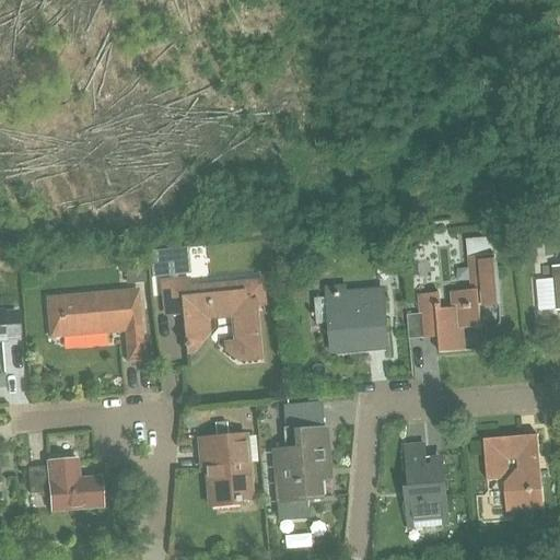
[(471,238),(473,257),(475,291),(454,292),(455,308),(440,310),(439,293),(418,294),(421,339),(439,338),(440,353),(461,351),(459,329),(480,328),(479,306),(499,305),(496,255),(494,255),(493,237),(471,238)]
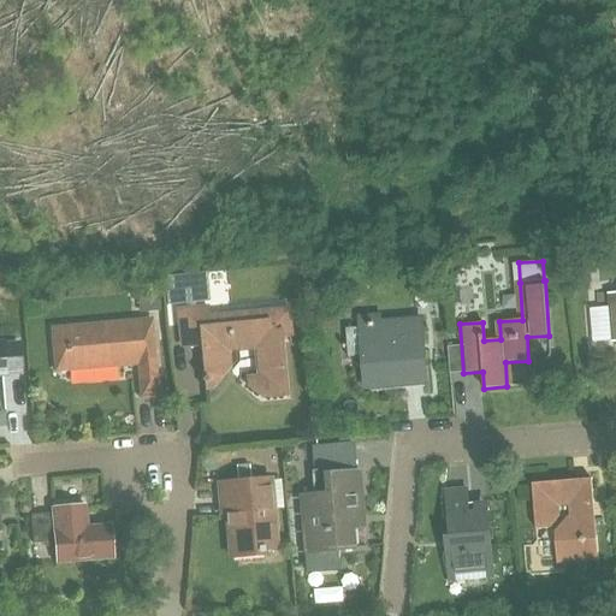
[(206,272),(165,276),(167,306),(208,302),(206,272)]
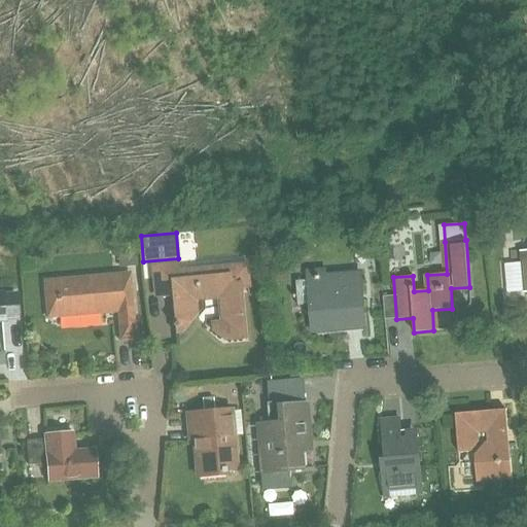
[(522,262),(504,264),(507,294),(526,292),(526,250),(521,251),(522,262)]
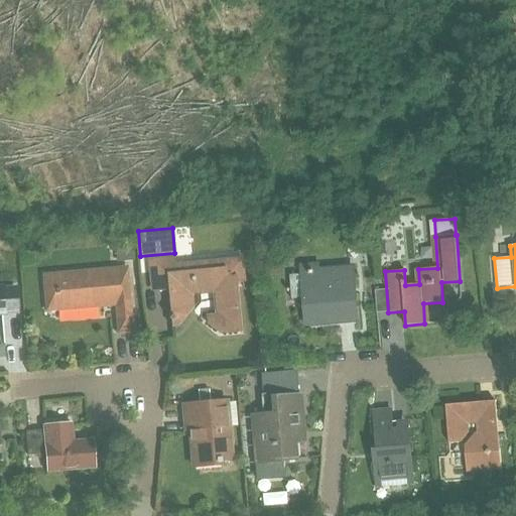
[(165,274),(167,291),(170,328),(175,327),(194,306),(192,291),(216,289),(219,315),(206,316),(207,324),(218,335),(239,333),(234,283),(242,282),(240,259),(173,266),(173,258),(148,260),(149,272),(161,271),(165,274)]
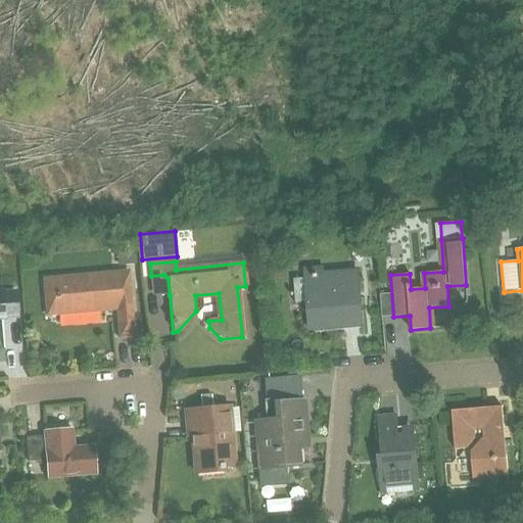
[(293,290),(291,290),(291,294),(294,293),(295,304),(307,302),(310,329),(332,327),(332,326),(362,325),(358,271),(323,274),(322,270),(324,270),(323,269),(304,270),(305,278),(293,279),(293,290)]
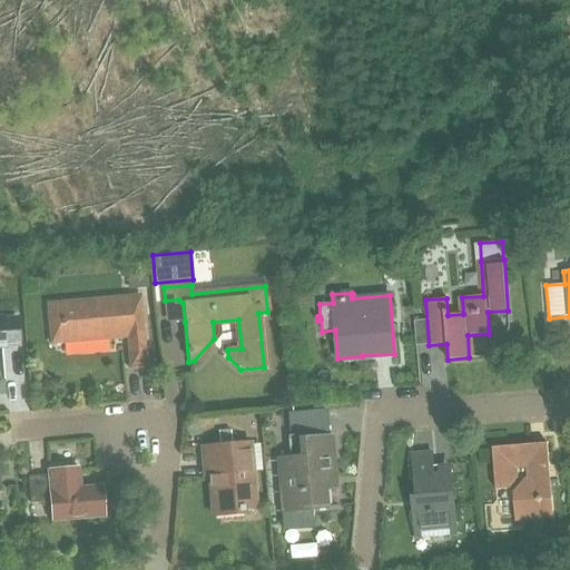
[(58,303),(46,304),(49,344),(61,344),(128,338),(130,369),(147,367),(140,296),(58,303)]
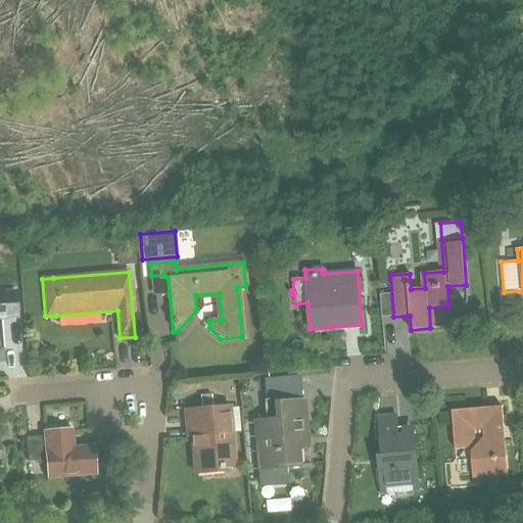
[(265,420),(253,421),(259,485),(285,483),(284,467),(299,465),(298,449),(308,448),(305,418),(304,399),(301,400),(278,402),(276,378),(265,378),(267,403),(264,403),(265,420)]
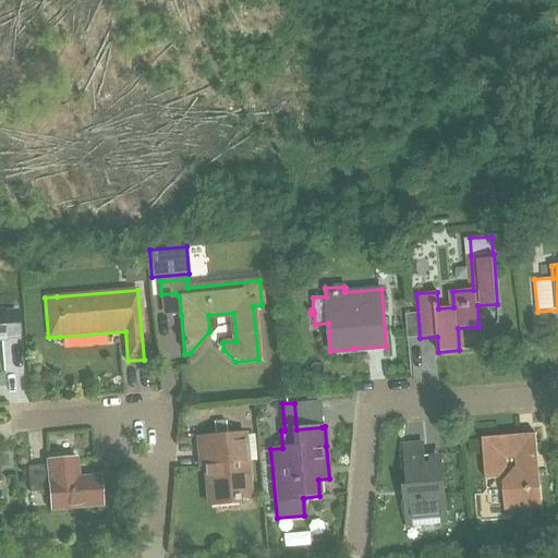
[(196,438),(197,455),(204,453),(207,499),(230,497),(230,499),(253,498),(247,434),(227,436),(226,420),(214,421),(215,437),(196,438)]
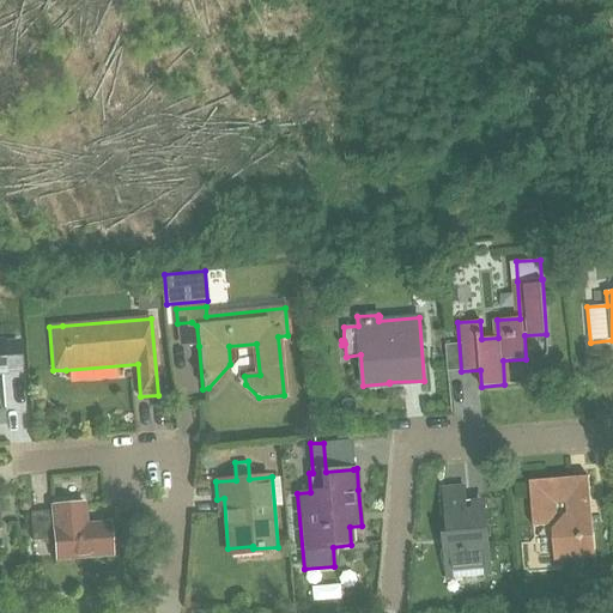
[(528,481),(532,527),(546,526),(553,517),(551,501),(569,498),(570,521),(557,522),(551,530),(553,563),(595,558),(588,475),(528,481)]
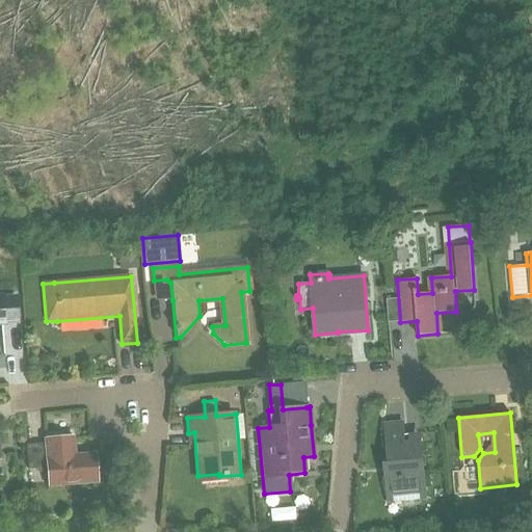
[(387,505),(426,501),(421,443),(405,444),(403,423),(384,424),(389,473),(383,473),(387,505)]
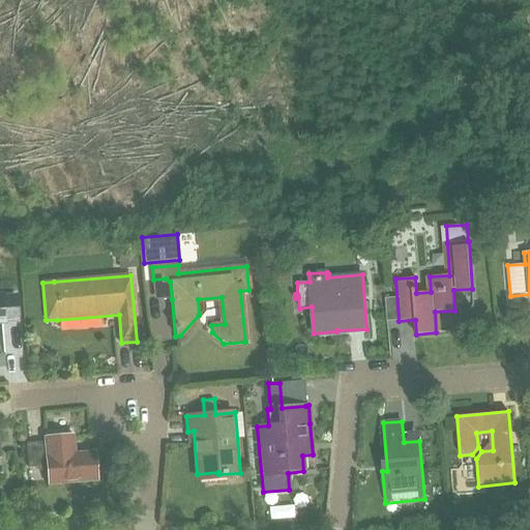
[(46,467),(48,484),(97,481),(94,452),(74,454),(72,435),(43,437),(43,442),(24,444),(26,469),(46,467)]
